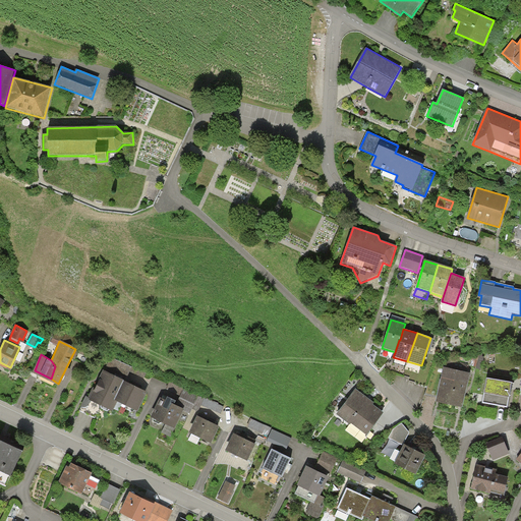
[(470,373),(444,367),(437,403),(462,409),(470,373)]
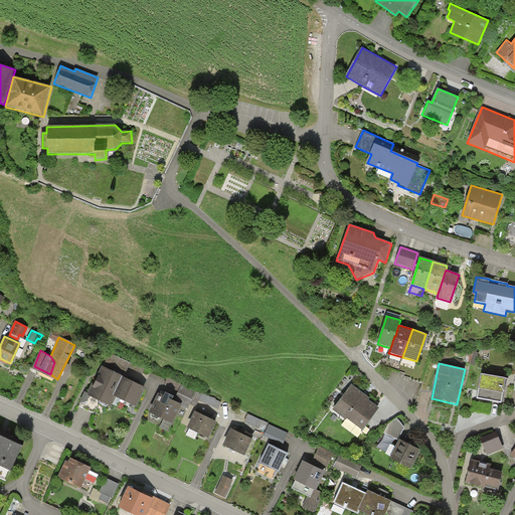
[(123,379),(103,369),(90,396),(110,406),(114,397),(123,379)]
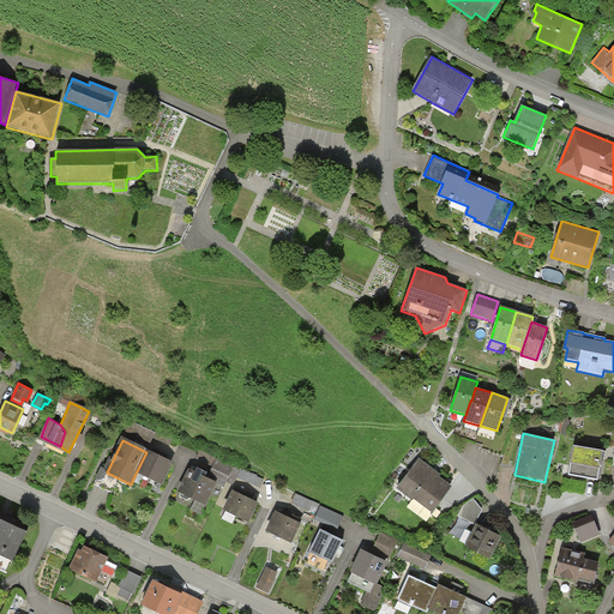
[(603,452),(573,447),(569,476),(599,481),(603,452)]
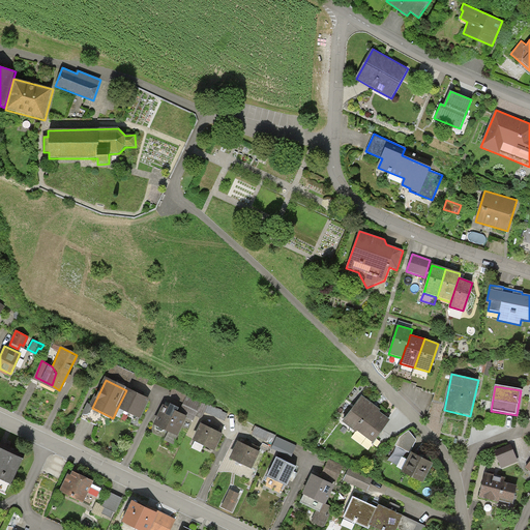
[(147,400),(126,390),(117,409),(138,418),(147,400)]
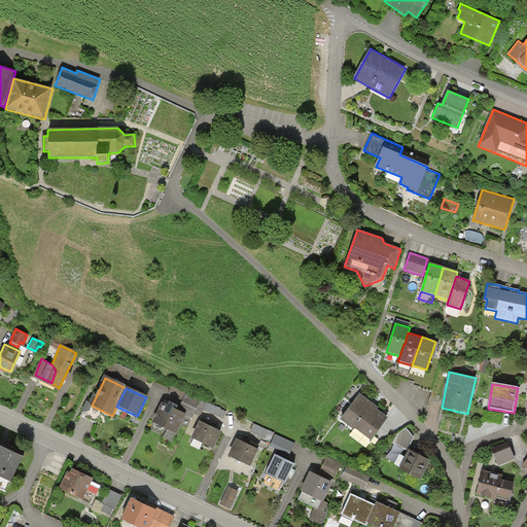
[(205,403),(185,393),(178,408),(198,418),(205,403)]
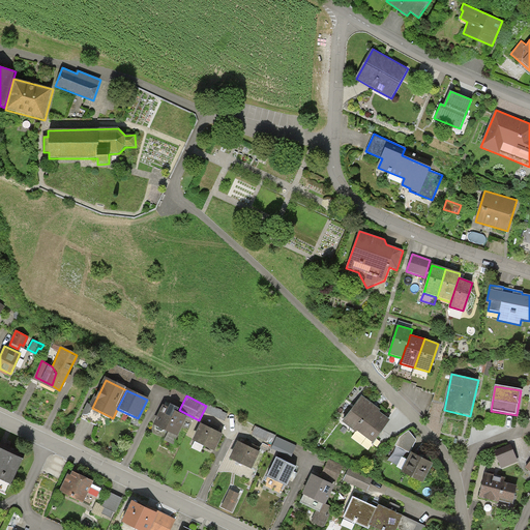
[(381,410),(361,395),(343,422),(356,433),(357,432),(373,444),(390,420),(380,412),(381,410)]
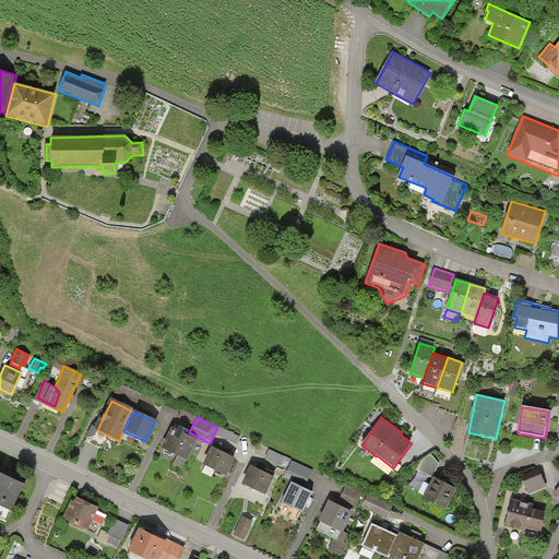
[(236,442),(239,436),(219,427),(216,432),(236,442)]
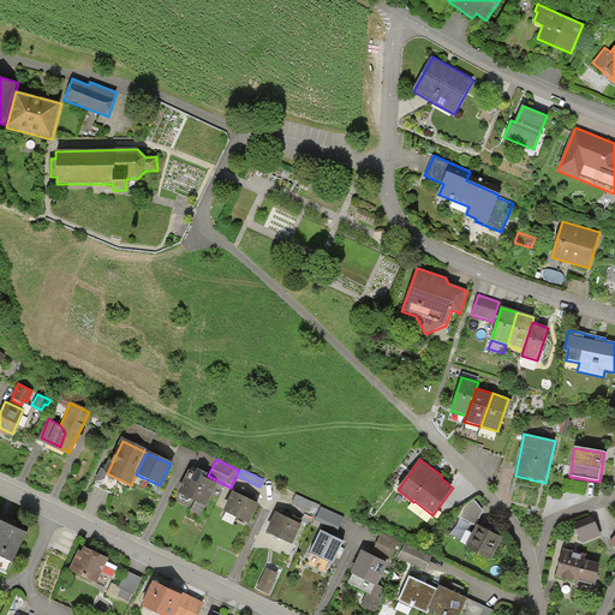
[(186,475),(179,489),(204,501),(214,481),(195,471),(191,477),(186,475)]
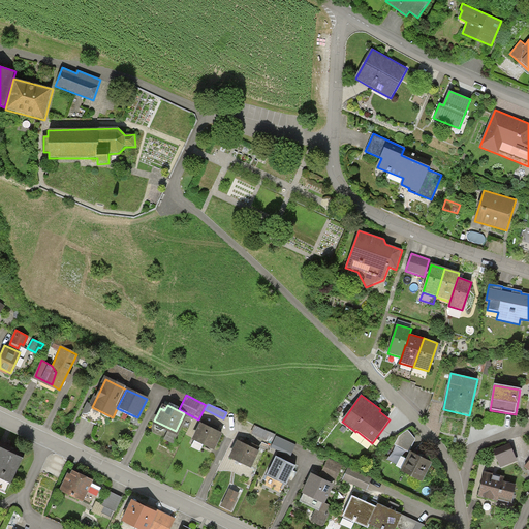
[(220,431),(200,422),(192,437),(213,447),(220,431)]
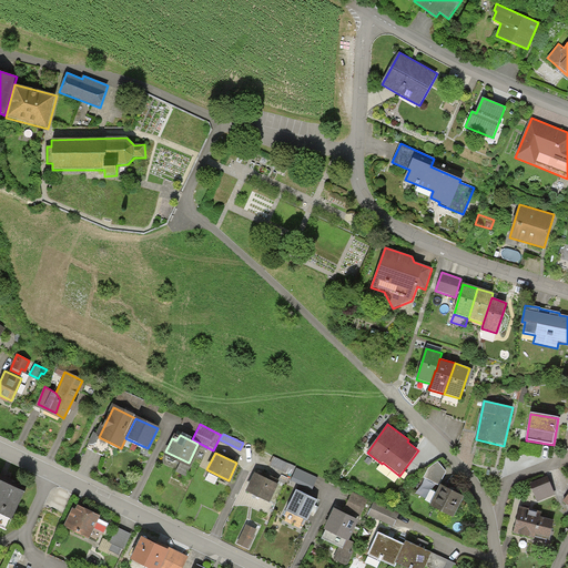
[(295,467),(273,457),(270,464),(292,474),(295,467)]
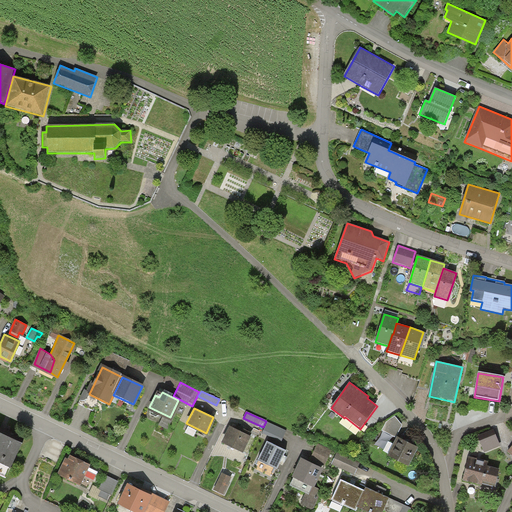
[(402,425),(394,416),(385,423),(382,430),(396,438),(397,437),(402,425)]
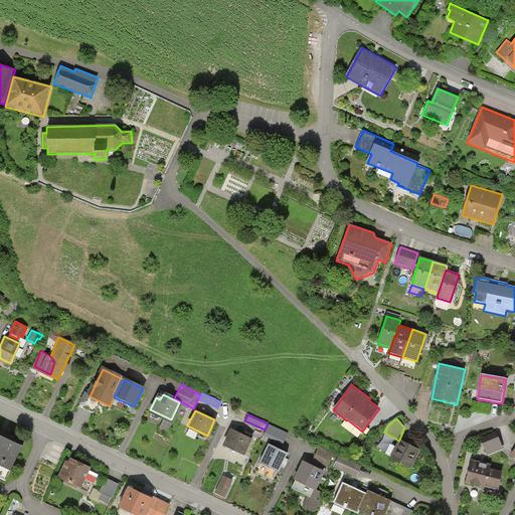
[(285,431),(268,423),(265,430),(282,438),(285,431)]
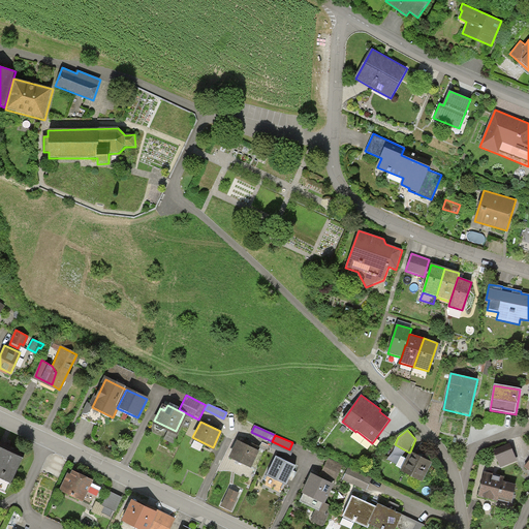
[(257,448),(237,439),(230,455),(250,464),(257,448)]
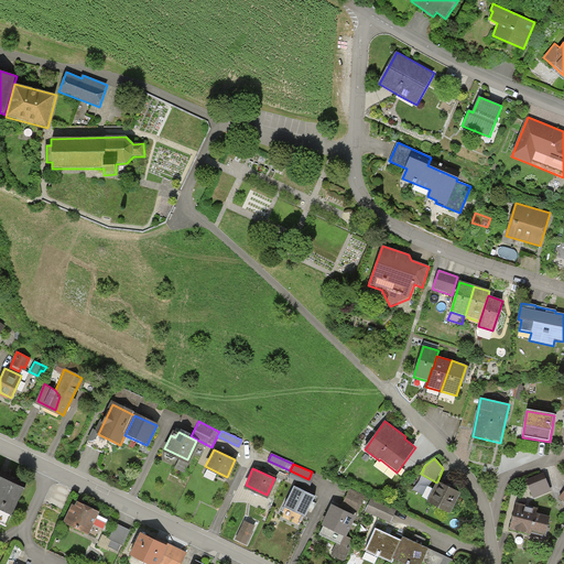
[(22,485),(0,474),(0,506),(11,511),(22,485)]
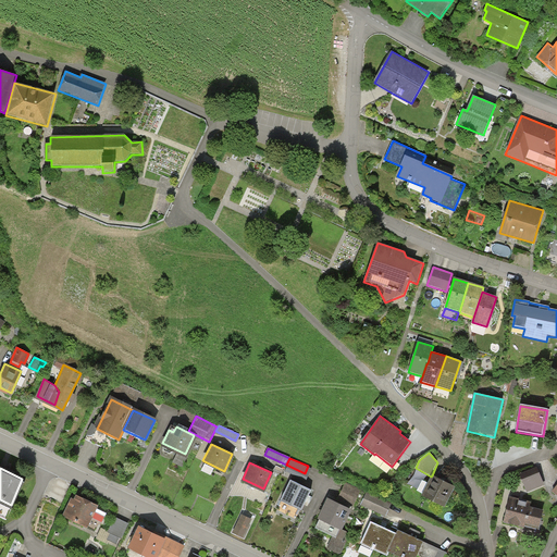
[(544,485),(540,473),(522,481),(527,492),(544,485)]
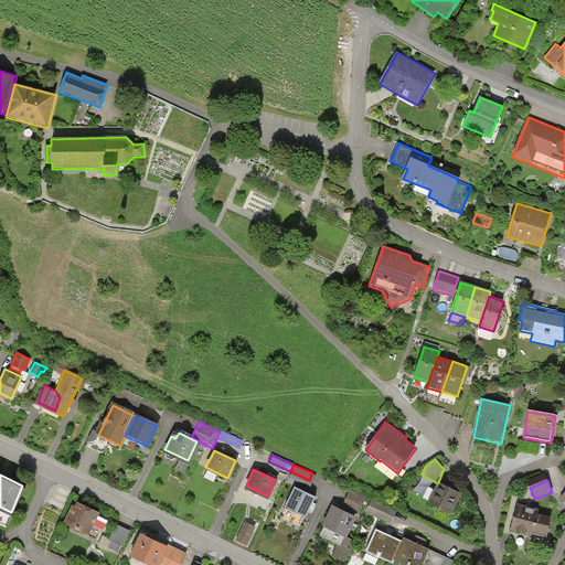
[(427,504),(450,515),(462,494),(438,482),(437,483),(434,490),(428,501),(427,504)]
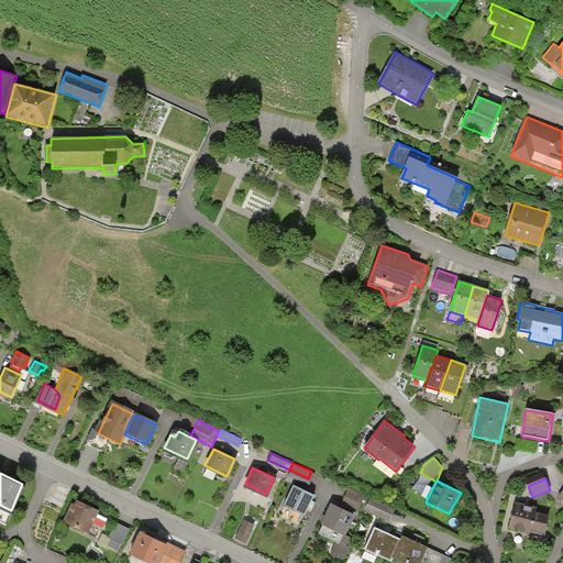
[(315,494),(293,484),(284,504),(306,514),(315,494)]
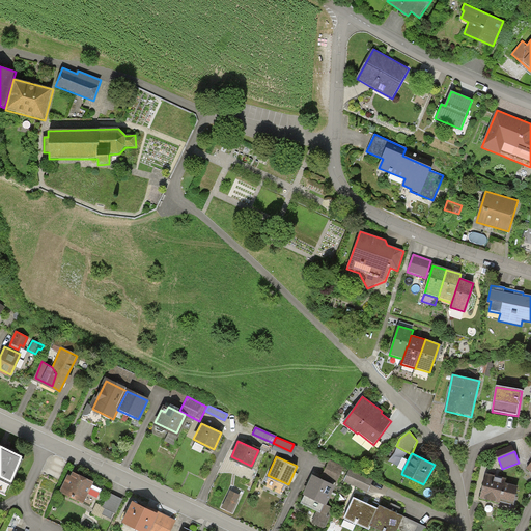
[(408,460),(402,458),(397,468),(402,471),(408,460)]
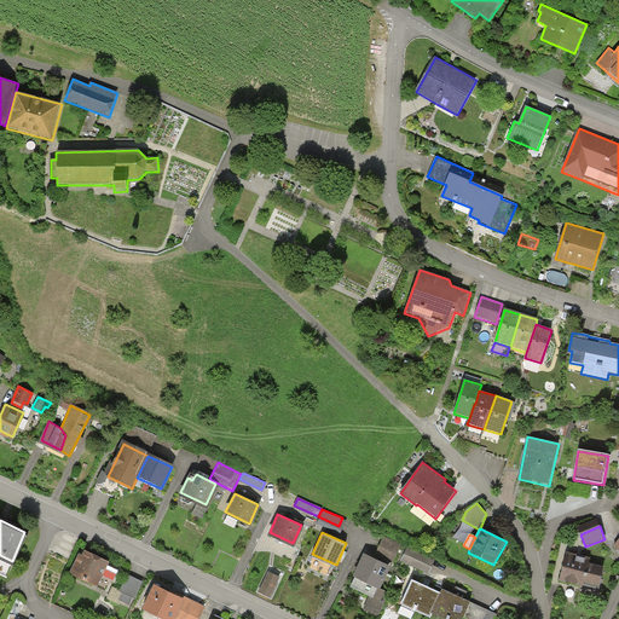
[(401,544),(385,536),(375,555),(392,563),(401,544)]
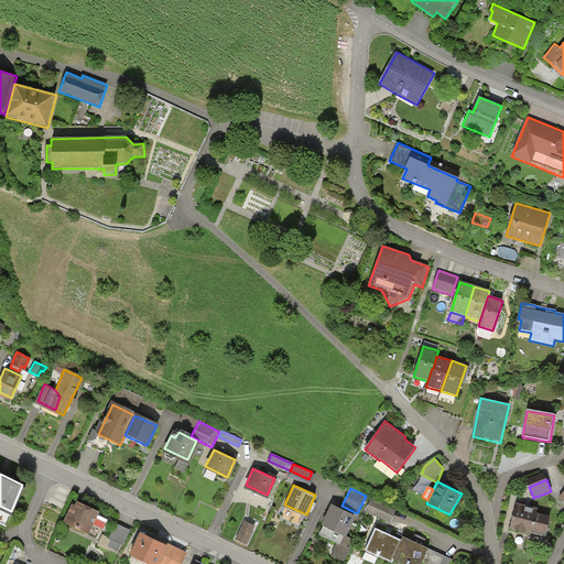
[(98,510),(75,500),(74,503),(72,502),(65,520),(89,531),(98,510)]
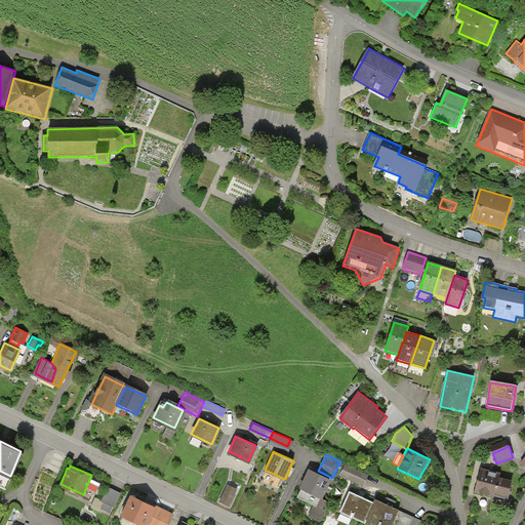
[(500,474),(481,469),(474,493),(494,497),(495,493),(508,496),(511,482),(498,479),(500,474)]
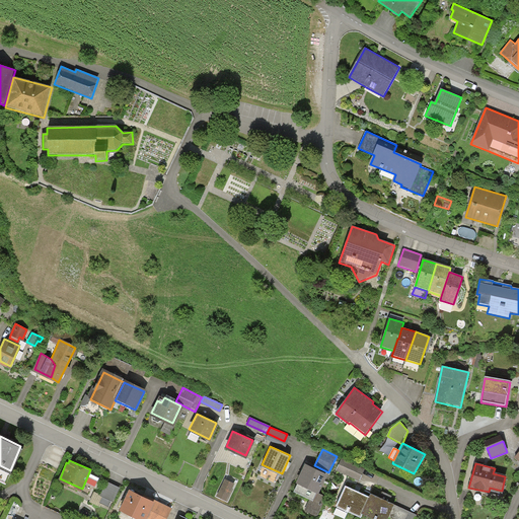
[(318,493),(327,475),(305,464),(296,485),(297,485),(316,494),(312,502),(309,500),(304,511),(317,516),(326,497),(318,493)]
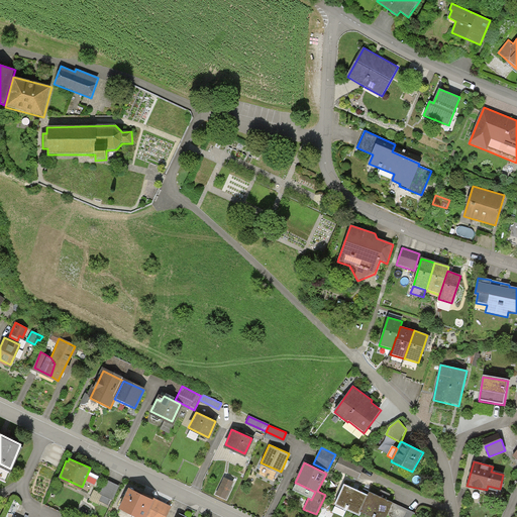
[(369,494),(343,482),(332,506),(355,516),(362,516),(363,514),(359,513),(369,494)]
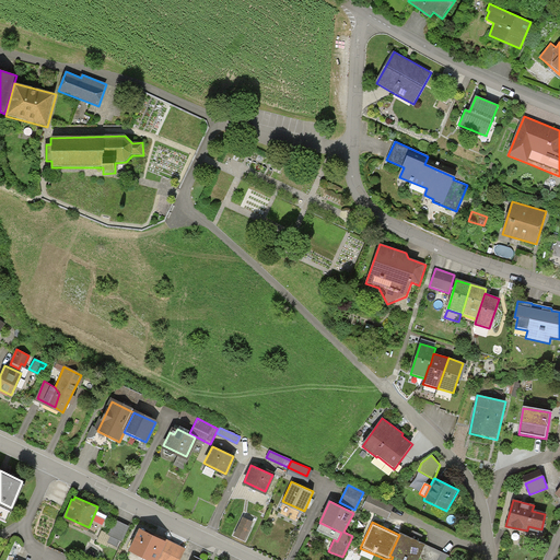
[(321,523),(317,532),(334,539),(337,541),(341,533),(321,523)]
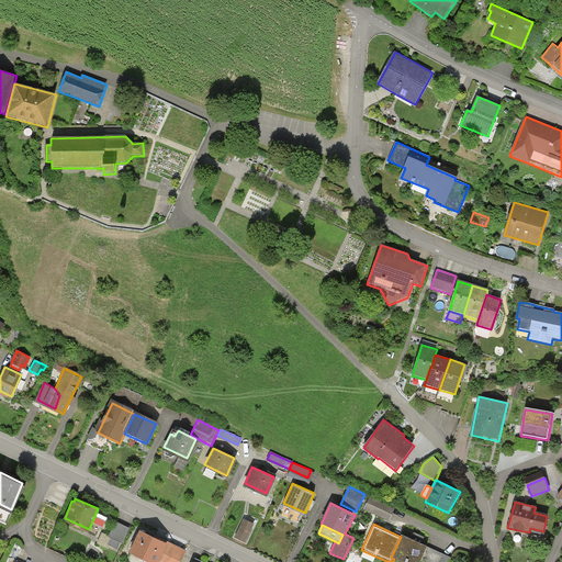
[(170,561),(177,551),(138,532),(128,555),(143,561),(170,561)]
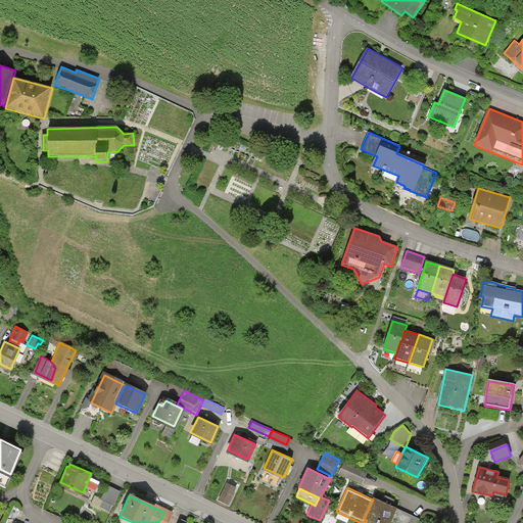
[(390,522),(397,509),(374,497),(373,500),(364,519),(367,520),(373,522),(390,522)]
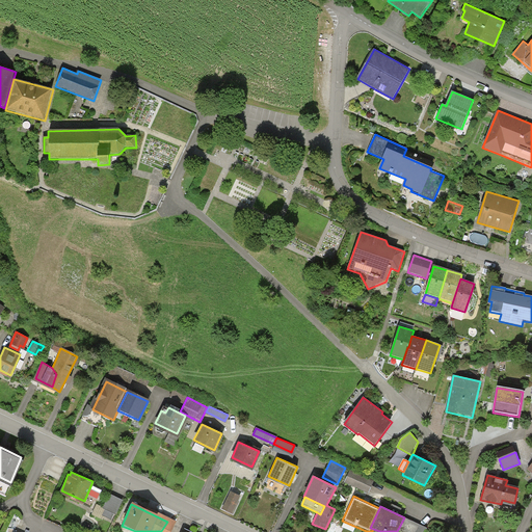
[(424,531),(426,528),(404,517),(397,531),(424,531)]
